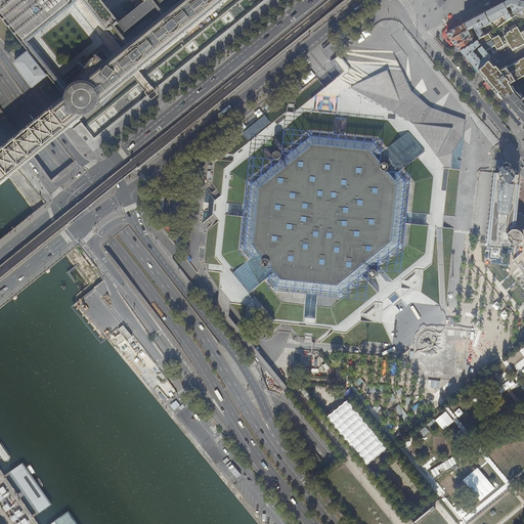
[(0,0),(0,15),(24,45),(28,42),(51,23),(74,4),(70,0),(0,0)]
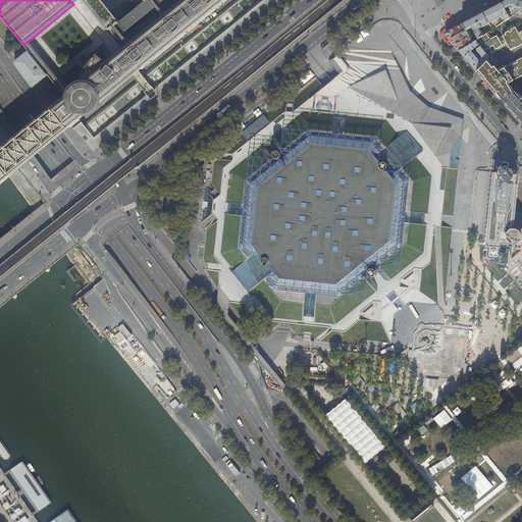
[(179,0),(173,5),(174,7),(154,23),(153,21),(137,35),(139,37),(119,52),(108,62),(97,54),(91,62),(86,68),(79,77),(84,82),(82,83),(71,91),(68,94),(67,94),(64,97),(53,106),(49,109),(45,113),(35,120),(6,144),(3,146),(1,148),(0,148),(0,184),(18,169),(20,167),(22,165),(31,160),(40,151),(51,143),(61,135),(65,131),(70,127),(86,114),(98,104),(117,90),(137,73),(226,0),(179,0)]
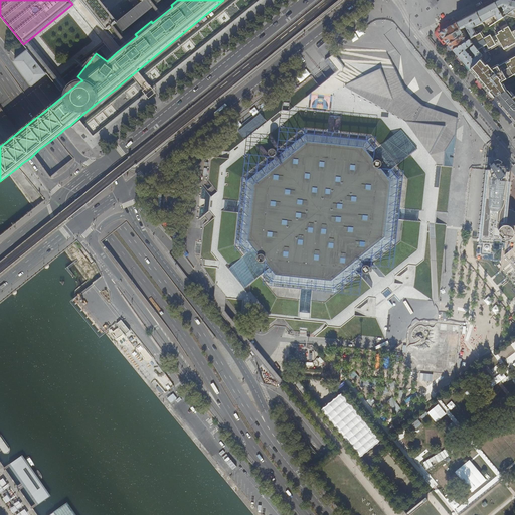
[(81,0),(90,10),(99,20),(106,30),(107,30),(108,31),(109,30),(117,39),(125,32),(119,24),(117,23),(119,22),(110,11),(102,1),(103,0),(140,0),(143,2),(144,1),(145,2),(152,11),(161,4),(157,0),(81,0)]
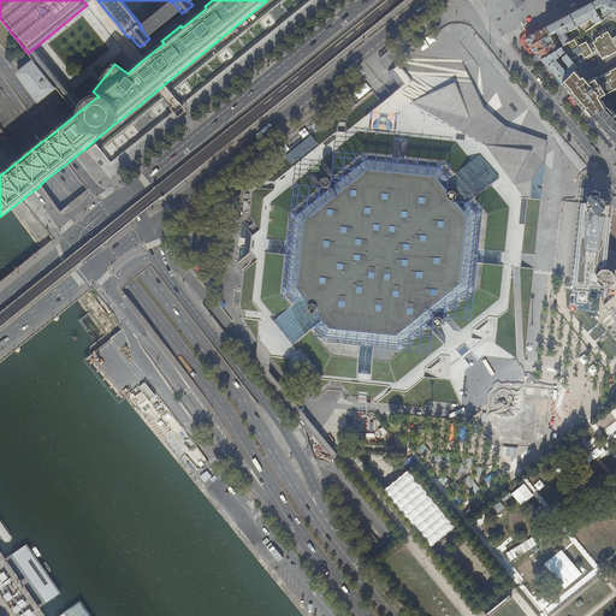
[(597,0),(592,3),(602,21),(605,18),(615,11),(615,0),(612,0),(597,0)]
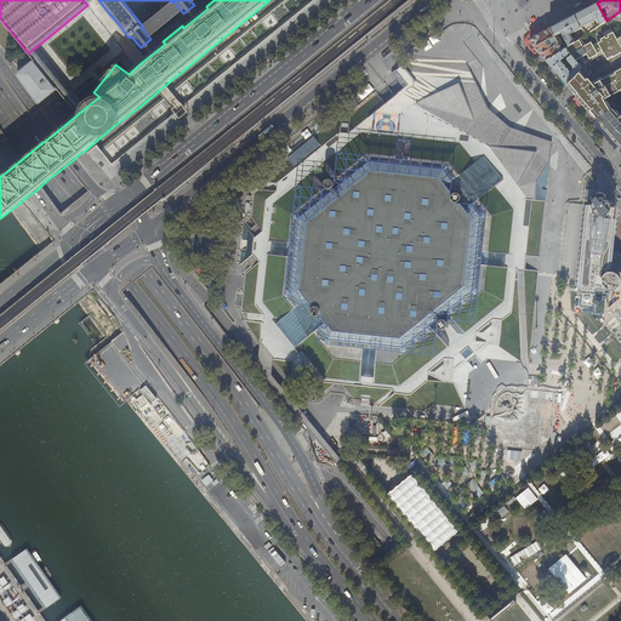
[(143,29),(151,39),(183,13),(175,3),(143,29)]
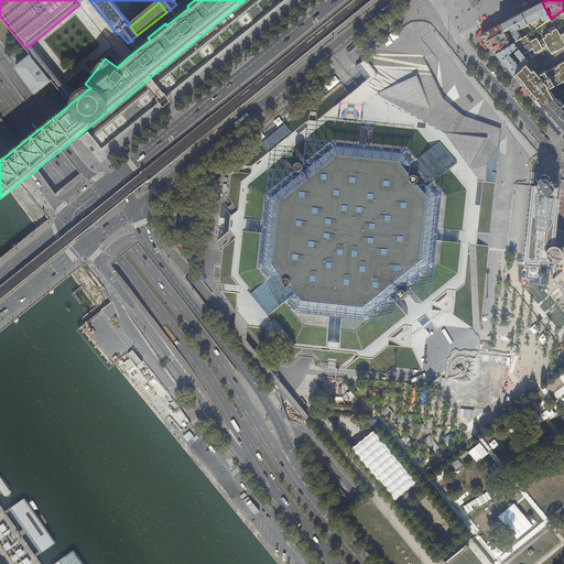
[(534,7),(522,13),(528,25),(529,25),(532,32),(540,26),(537,20),(543,17),(545,22),(551,19),(542,2),(534,7)]
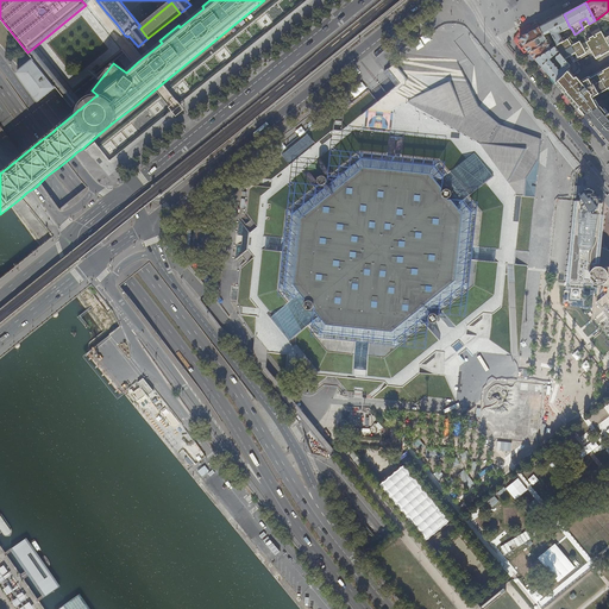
[(608,11),(598,18),(608,20),(608,36),(606,38),(608,45),(608,11)]
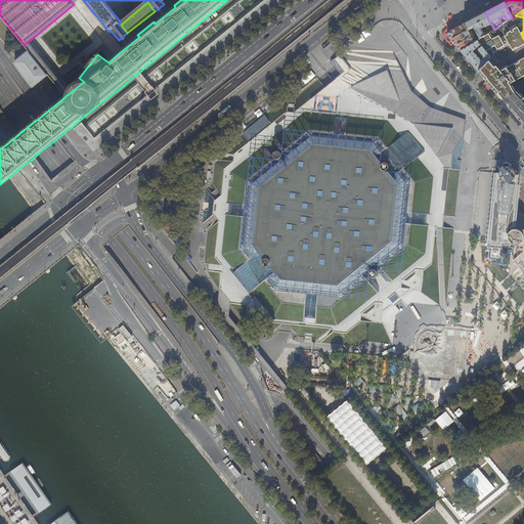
[(476,17),(465,24),(468,31),(471,30),(474,28),(479,39),(485,36),(481,29),(487,26),(490,32),(494,30),(491,24),(490,24),(485,12),(476,17)]
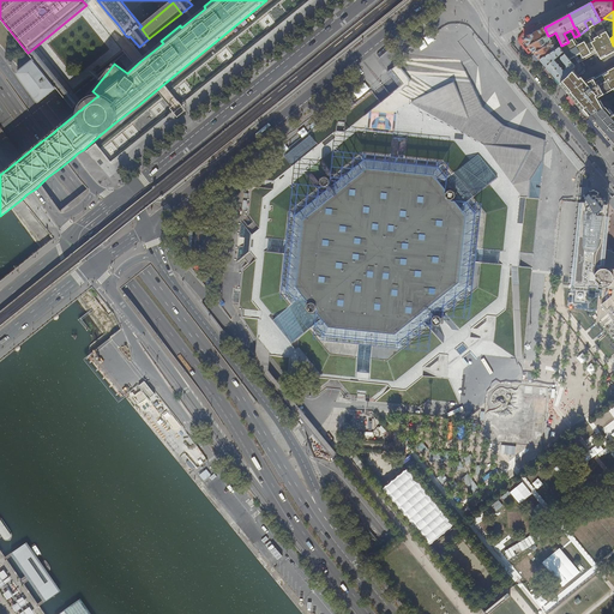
[(557,50),(548,36),(545,28),(527,37),(524,41),(530,48),(540,60),(555,50),(557,50)]
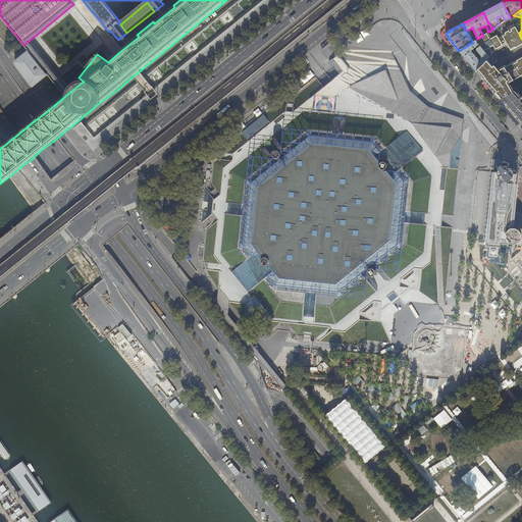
[(521,44),(521,39),(519,33),(515,28),(511,30),(512,32),(510,33),(509,31),(506,33),(506,35),(503,36),(511,51),(521,44)]
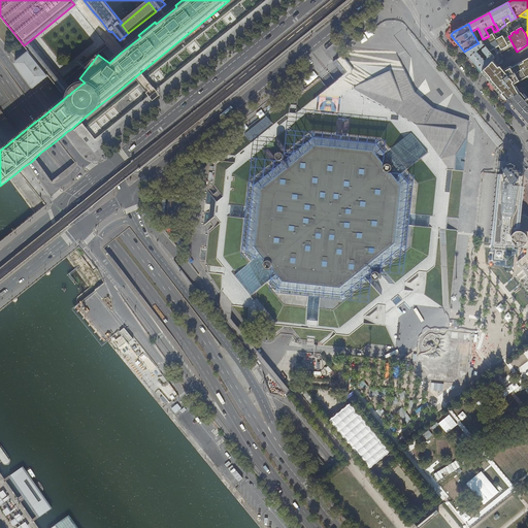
[(508,46),(502,36),(496,40),(492,33),(489,36),(483,39),(482,40),(481,41),(485,45),(486,46),(490,52),(499,46),(501,50),(508,46)]
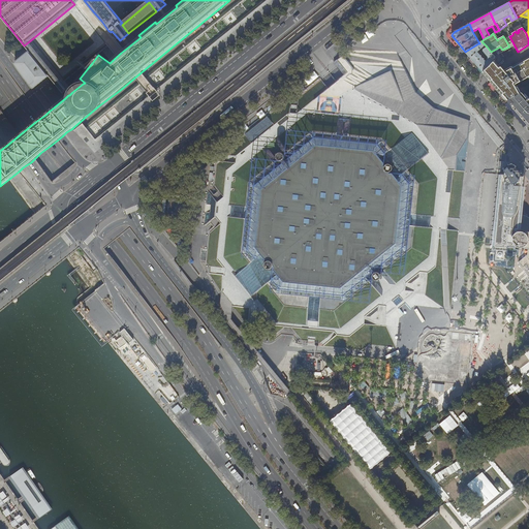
[(458,44),(450,35),(448,36),(456,45),(458,44)]
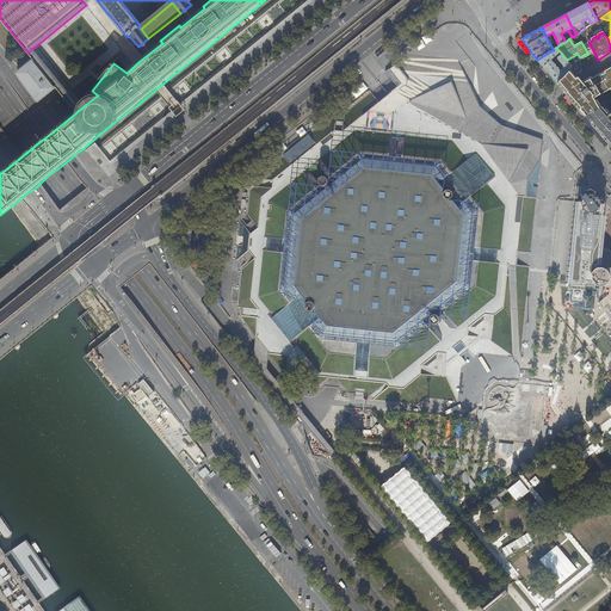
[(511,43),(506,47),(512,56),(517,54),(511,43)]
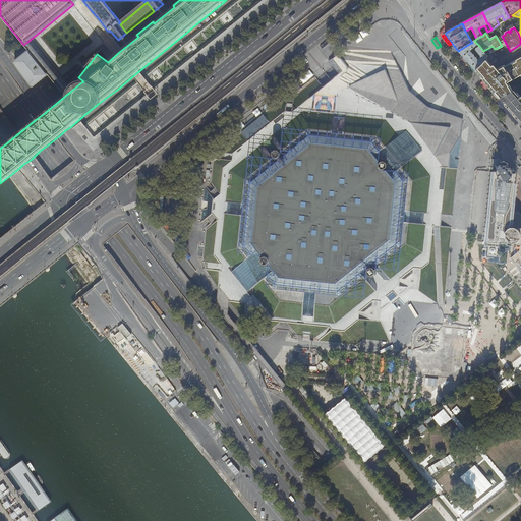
[(474,41),(472,43),(471,43),(458,51),(466,60),(475,71),(481,66),(484,63),(486,61),(487,60),(487,59),(487,58),(488,58),(488,57),(487,57),(483,51),(479,46),(476,49),(476,51),(481,56),(481,58),(478,60),(470,51),(478,45),(474,41)]
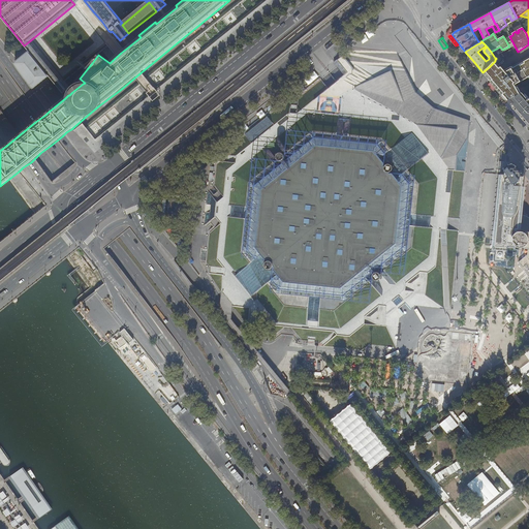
[(29,52),(49,75),(56,86),(65,98),(68,95),(69,95),(67,92),(28,42),(24,45),(29,52)]
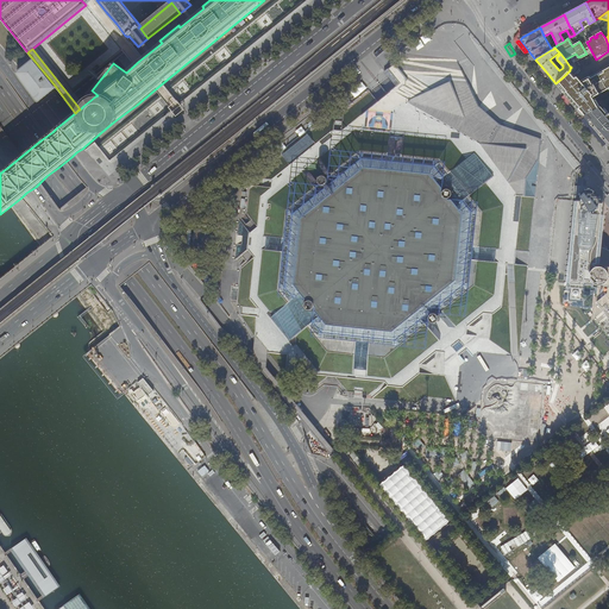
[(347,391),(349,393),(355,394),(355,389),(363,389),(363,395),(368,395),(370,394),(372,395),(374,397),(372,399),(416,403),(424,397),(456,400),(459,366),(462,364),(463,363),(465,362),(459,355),(463,352),(466,350),(471,356),(473,355),(475,353),(477,352),(510,356),(515,356),(518,356),(519,356),(527,272),(538,274),(539,268),(565,269),(572,200),(573,201),(577,201),(578,188),(581,169),(565,149),(504,76),(498,76),(496,75),(465,71),(460,71),(462,61),(451,60),(449,60),(444,58),(438,58),(435,57),(426,57),(426,64),(424,64),(421,63),(421,56),(406,55),(394,64),(387,69),(391,75),(388,77),(396,87),(391,90),(388,94),(380,85),(378,86),(387,95),(383,98),(377,102),(370,93),(344,113),(344,115),(340,114),(336,114),(336,113),(312,132),(319,142),(316,143),(309,133),(295,144),(282,155),(290,164),(287,168),(278,158),(256,177),(257,177),(257,182),(256,186),(255,186),(250,189),(248,213),(248,214),(246,215),(245,215),(250,221),(249,223),(246,224),(242,219),(240,220),(239,221),(238,236),(243,236),(243,245),(237,244),(236,259),(237,261),(238,262),(244,258),(245,259),(246,261),(240,265),(242,267),(243,268),(239,302),(243,306),(243,311),(243,315),(242,315),(256,334),(263,344),(264,345),(270,352),(286,371),(286,374),(289,374),(294,374),(293,375),(294,376),(300,372),(303,377),(297,381),(303,388),(312,389),(313,388),(314,390),(315,393),(325,385),(331,385),(337,387),(344,395),(345,393),(347,391)]
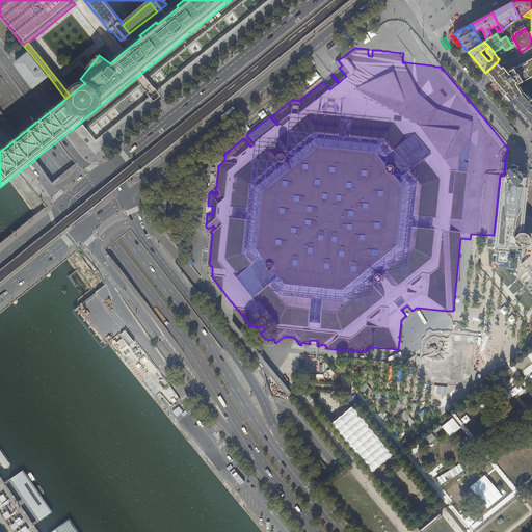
[(49,76),(29,52),(15,63),(24,75),(33,88),(49,76)]
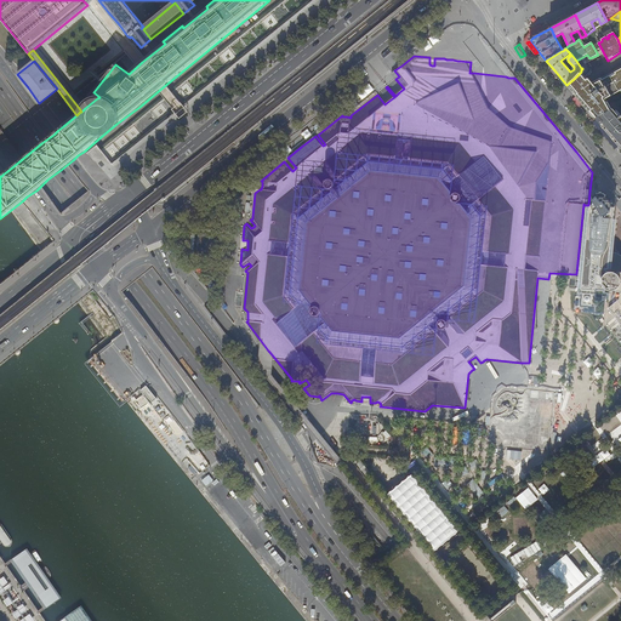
[(604,100),(620,89),(620,66),(614,70),(616,74),(610,77),(609,74),(591,85),(580,73),(577,75),(574,79),(567,85),(569,87),(574,92),(577,96),(580,100),(585,106),(596,119),(610,110),(604,100)]
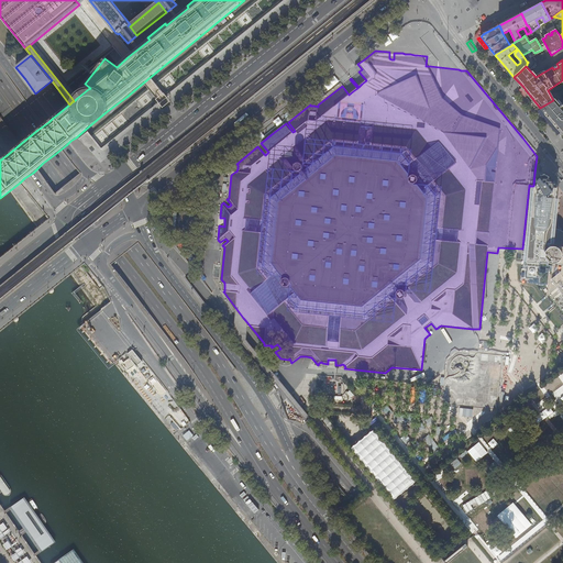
[(562,103),(558,98),(553,100),(540,108),(545,114),(548,117),(559,129),(562,132),(562,131),(562,103)]
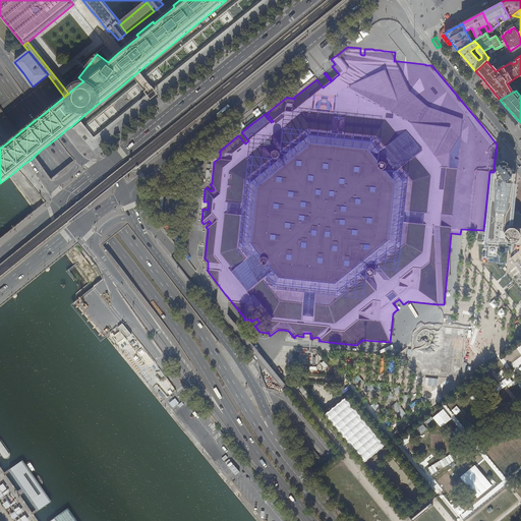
[(73,126),(92,152),(103,143),(108,146),(117,139),(117,137),(122,134),(123,130),(127,127),(128,126),(133,122),(134,118),(136,110),(142,106),(143,102),(139,101),(128,108),(125,103),(121,102),(119,100),(87,123),(80,122),(73,126)]
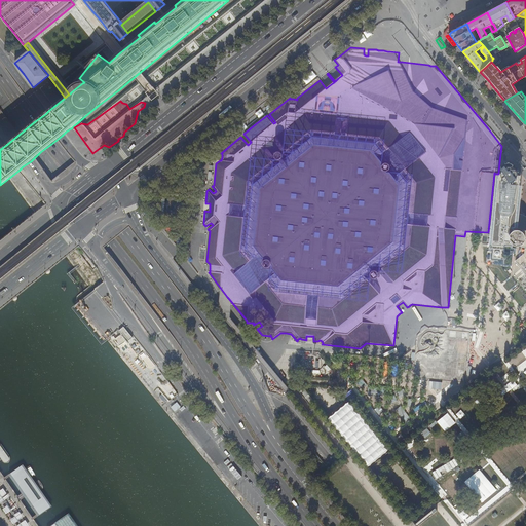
[(175,140),(167,132),(161,136),(164,139),(168,145),(175,140)]
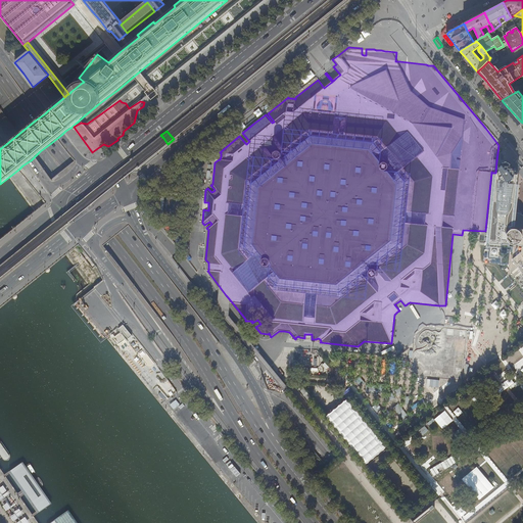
[(156,144),(154,141),(151,143),(157,152),(160,149),(156,144)]
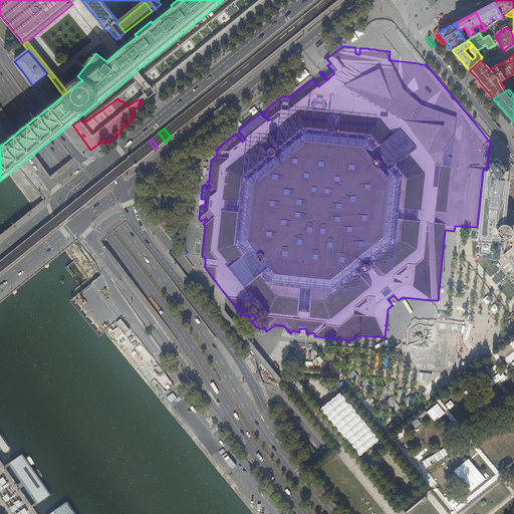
[(142,147),(139,149),(146,158),(149,155),(142,147)]
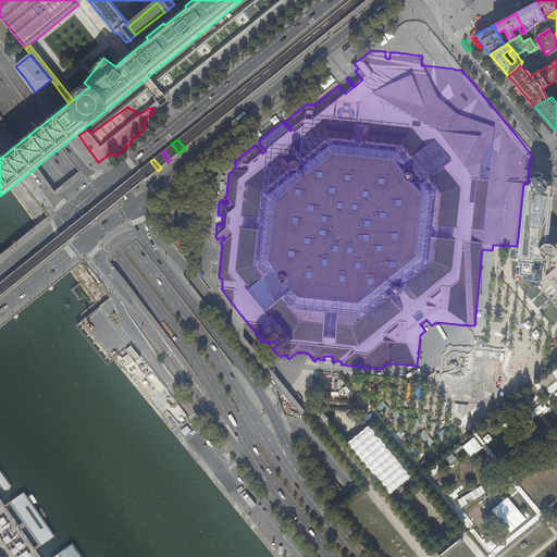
[(150,176),(143,168),(141,169),(141,168),(138,170),(138,171),(139,173),(140,172),(145,177),(144,178),(145,181),(146,180),(147,180),(149,178),(149,177),(150,176)]
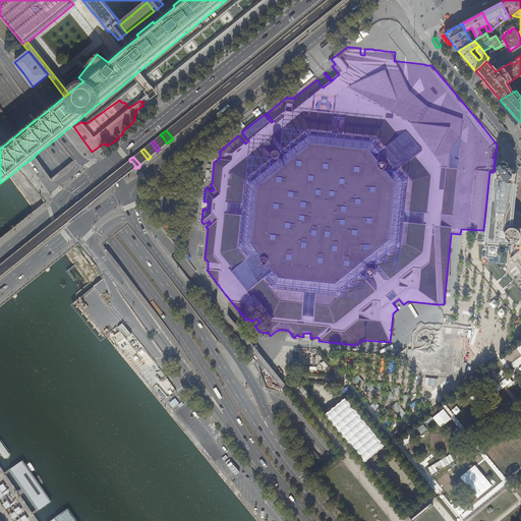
[(493,248),(496,251),(500,248),(508,249),(509,243),(509,242),(510,243),(512,244),(515,244),(517,243),(518,242),(519,242),(520,243),(520,250),(510,258),(520,271),(520,223),(520,222),(520,221),(520,218),(519,217),(517,218),(514,214),(512,214),(515,174),(513,174),(513,172),(513,171),(512,169),(512,168),(511,167),(510,166),(509,166),(507,165),(505,165),(503,165),(501,166),(500,168),(498,170),(498,172),(494,172),(490,172),(488,191),(490,191),(490,195),(488,195),(485,231),(484,241),(488,242),(488,243),(493,248)]
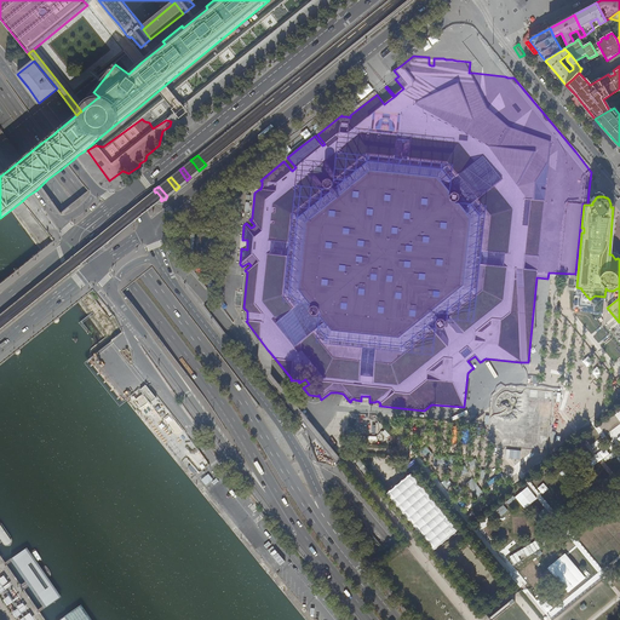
[(552,361),(552,377),(564,377),(564,361),(552,361)]
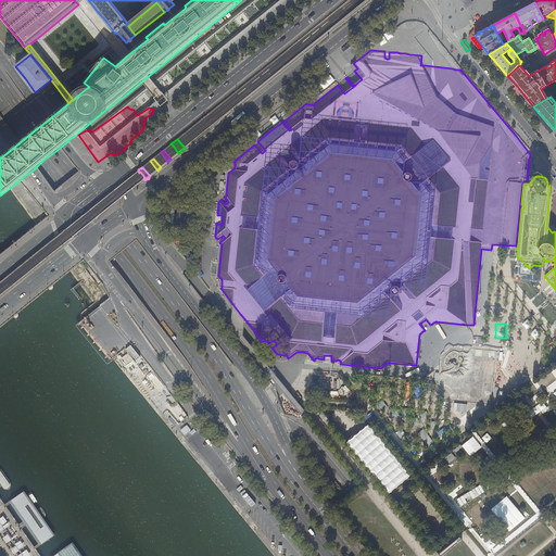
[(133,344),(127,350),(136,361),(142,355),(133,344)]
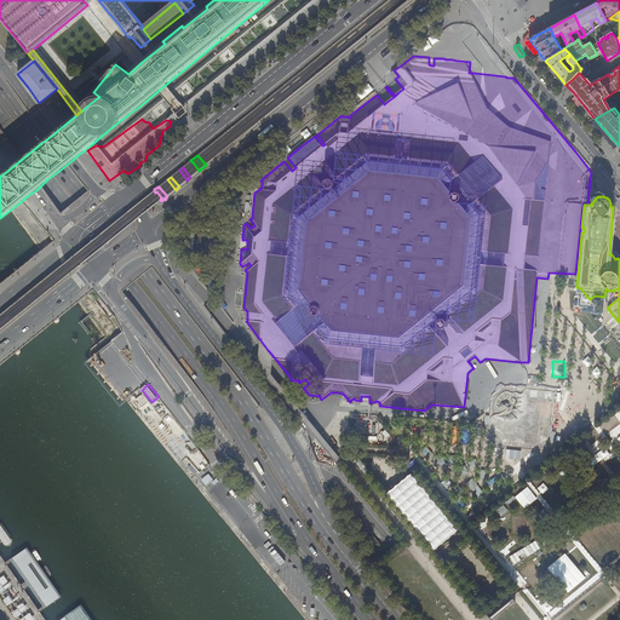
[(491,394),(493,414),(507,413),(506,400),(510,399),(510,391),(491,394)]
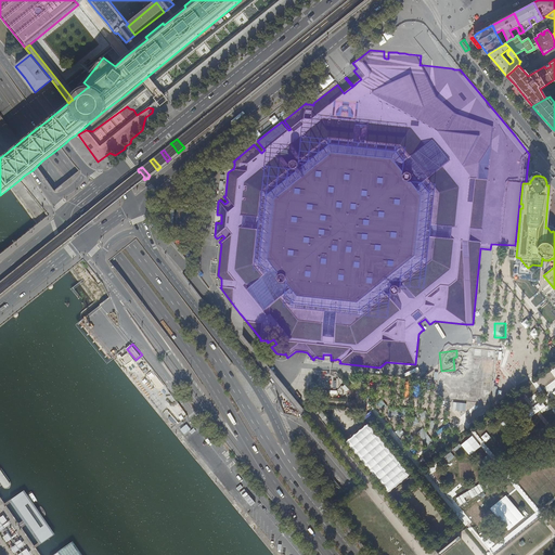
[(0,483),(1,486),(2,488),(4,489),(7,489),(9,489),(10,488),(11,487),(11,485),(11,482),(0,467),(0,483)]
